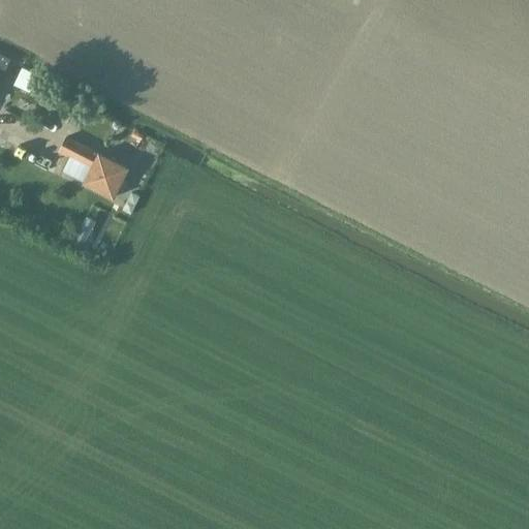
[(0,79),(1,80),(10,58),(0,53),(0,79)]
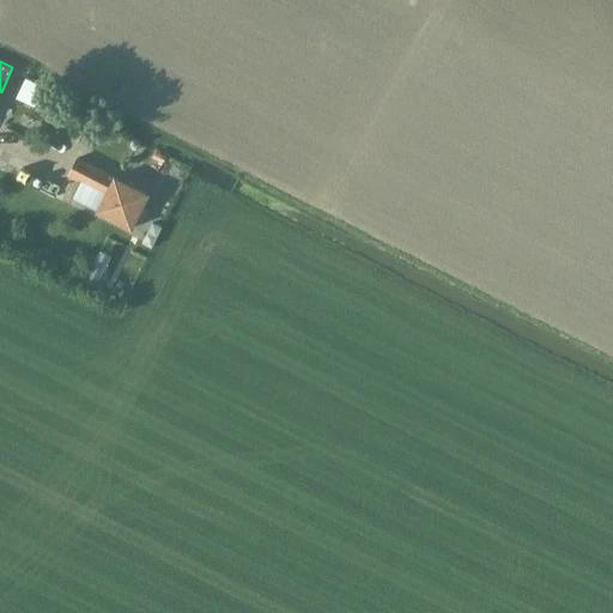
[(157,151),(153,158),(163,163),(167,157),(157,151)]
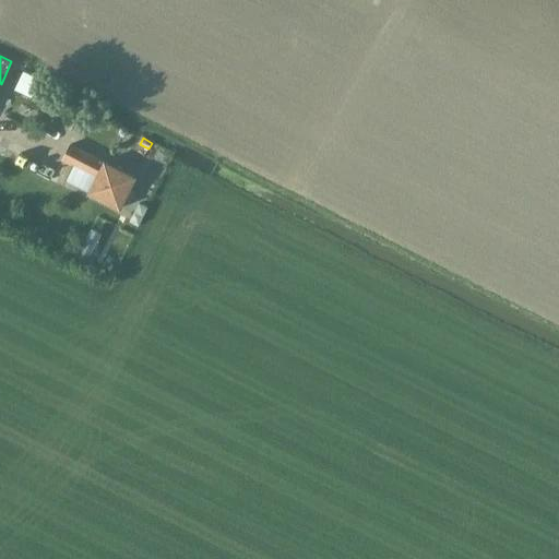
[(69,144),(61,161),(95,178),(87,193),(119,210),(135,178),(104,162),(69,144)]
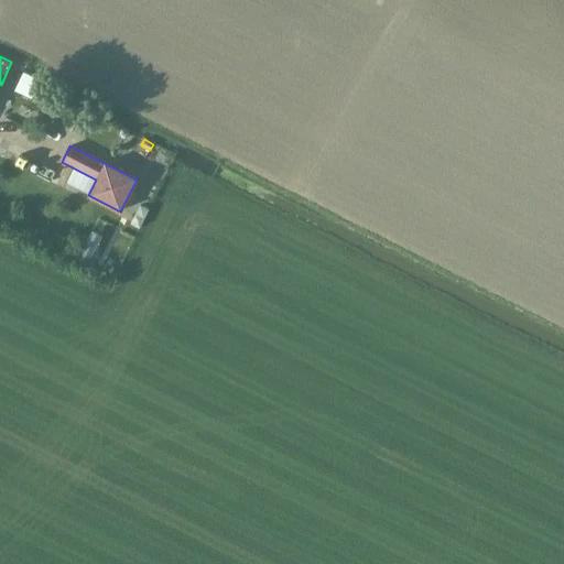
[(140,205),(136,214),(145,219),(150,210),(140,205)]
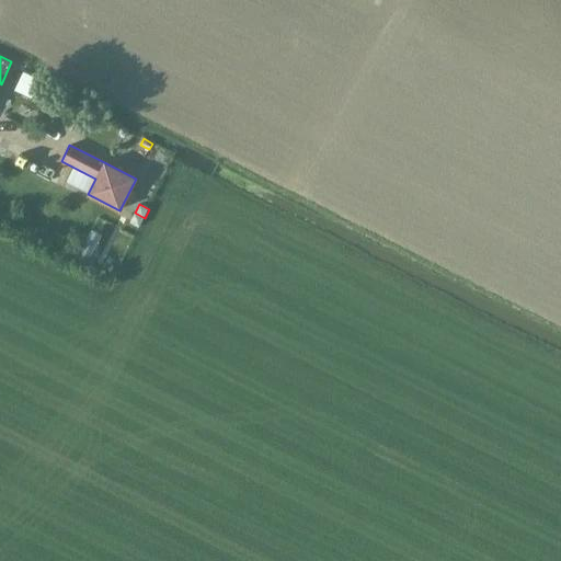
[(135,213),(130,222),(140,227),(145,218),(135,213)]
